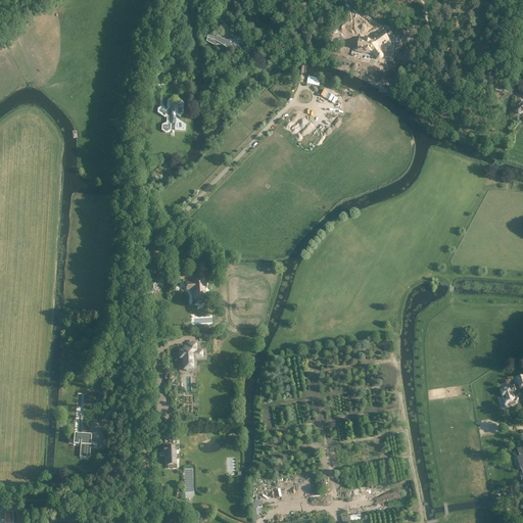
[(386,42),(389,40),(384,34),(374,41),(360,39),(358,49),(366,51),(366,52),(369,52),(370,51),(373,52),(377,58),(378,59),(379,59),(380,59),(381,59),(381,58),(382,58),(382,57),(382,56),(382,55),(382,54),(378,49),(378,46),(385,41),(386,42)]
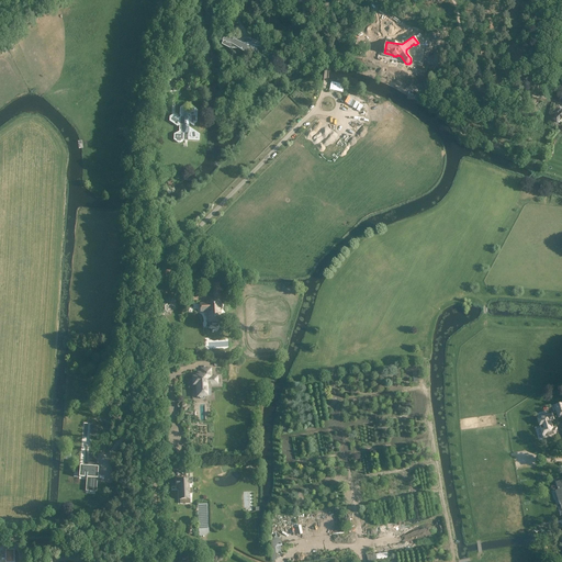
[(223,43),(222,46),(229,49),(248,49),(248,54),(268,54),(268,47),(267,47),(265,48),(266,44),(251,41),(251,38),(240,38),(236,38),(223,40),(223,42),(223,43)]
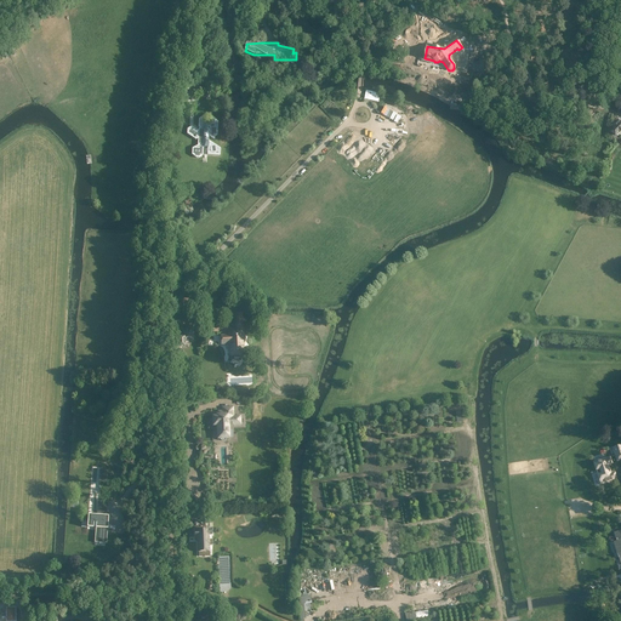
[(217,135),(218,121),(210,115),(205,115),(199,119),(198,127),(200,129),(198,131),(192,127),(187,129),(187,134),(195,140),(198,138),(198,146),(192,148),(192,155),(197,158),(203,155),(204,147),(208,148),(208,155),(209,155),(220,155),(220,148),(217,147),(209,141),(209,136),(215,140),(215,136),(217,135)]
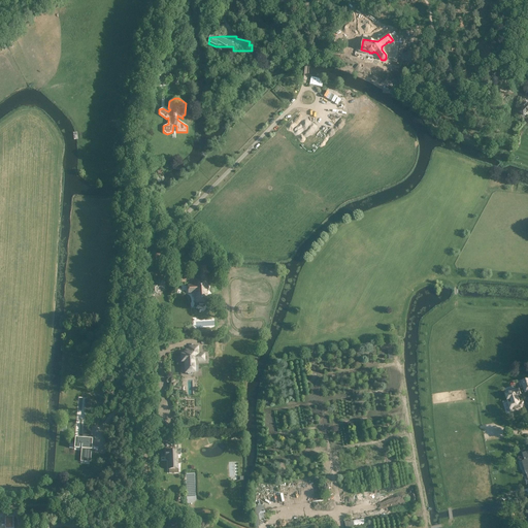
[(157,286),(151,287),(152,295),(157,295),(157,291),(160,291),(159,287),(164,287),(164,278),(158,279),(158,282),(157,282),(157,286)]
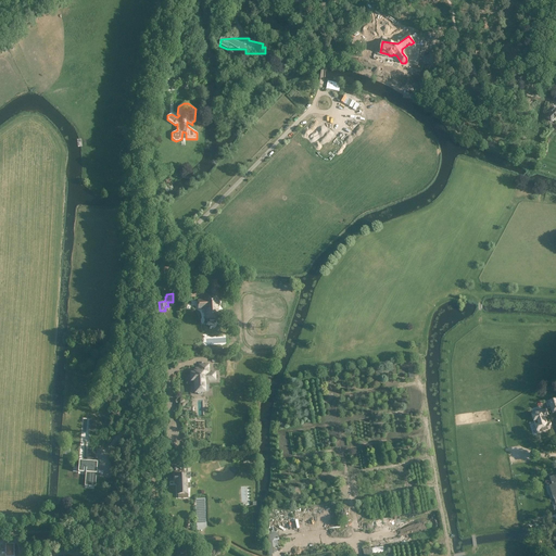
[(205,300),(199,301),(199,308),(205,307),(205,312),(204,313),(205,317),(206,318),(206,319),(210,319),(210,320),(211,320),(214,320),(215,319),(215,318),(218,318),(218,317),(222,317),(222,312),(218,312),(218,306),(219,306),(219,305),(219,301),(218,301),(217,301),(217,295),(210,297),(210,298),(205,298),(205,300)]
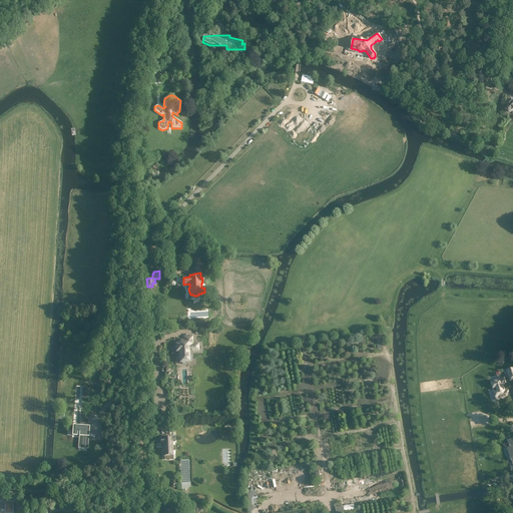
[(180,363),(181,363),(181,364),(182,364),(186,364),(187,363),(187,362),(188,362),(188,355),(187,355),(187,351),(191,351),(191,352),(197,351),(197,350),(198,350),(198,346),(197,345),(197,343),(192,343),(192,336),(183,336),(183,339),(181,339),(181,343),(179,343),(179,345),(176,345),(176,352),(179,351),(180,363)]
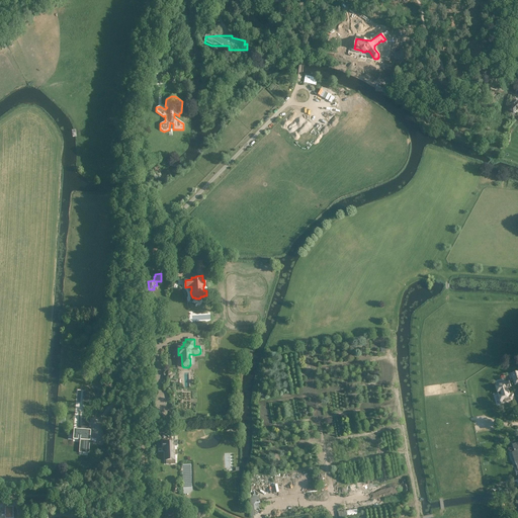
[(505,382),(496,385),(498,393),(499,397),(501,404),(510,401),(514,400),(513,395),(509,396),(507,387),(510,386),(509,381),(505,382)]
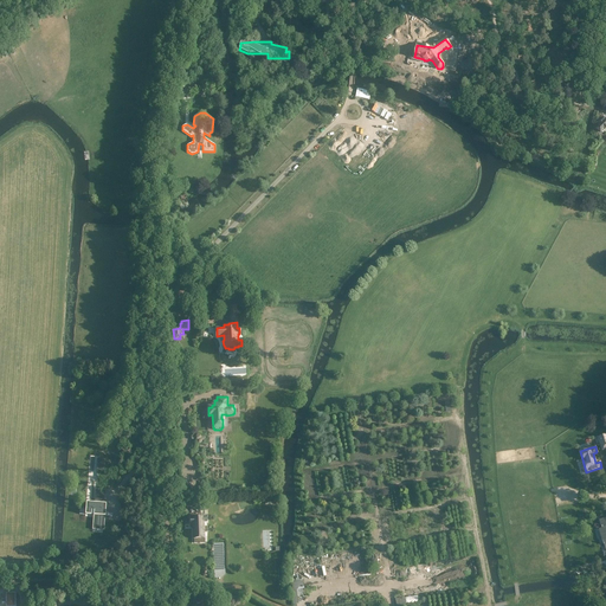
[(94,515),(92,529),(104,530),(104,526),(105,526),(105,520),(110,520),(110,516),(105,516),(105,504),(104,503),(105,490),(96,490),(95,503),(86,502),(85,515),(94,515)]
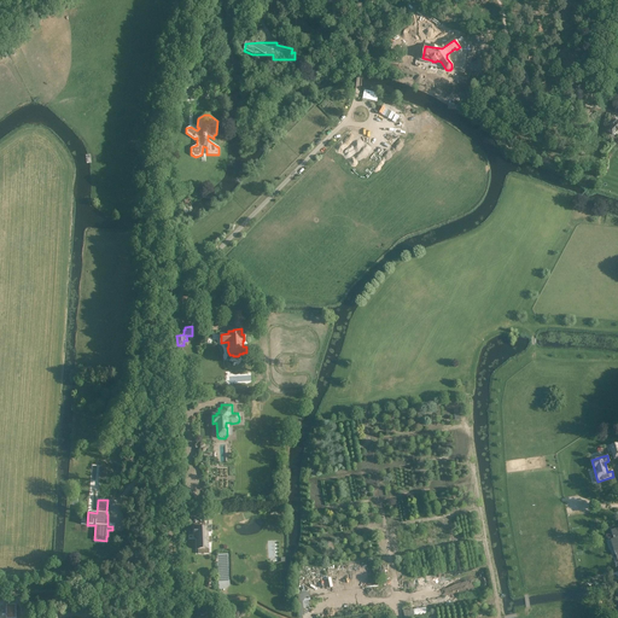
[(211,509),(211,506),(196,507),(196,514),(203,514),(203,518),(207,518),(207,511),(211,509)]
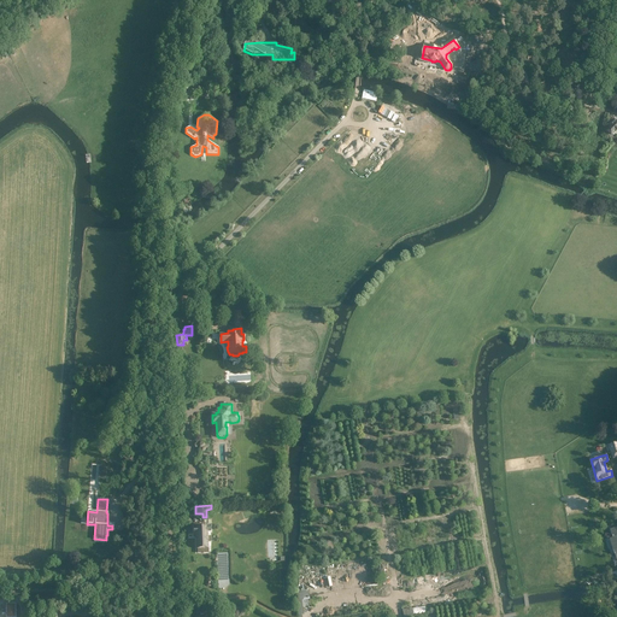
[(195,535),(197,548),(207,548),(206,532),(211,532),(211,528),(204,528),(204,523),(193,523),(194,535),(195,535)]
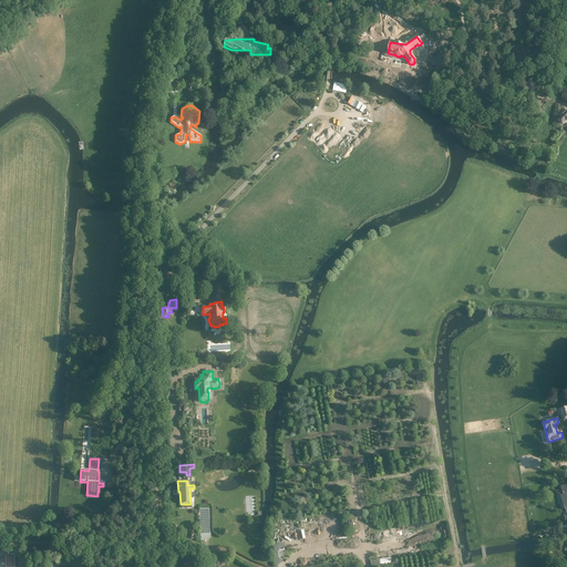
[(285,547),(274,548),(275,566),(279,566),(279,562),(285,560),(284,555),(286,555),(285,547)]
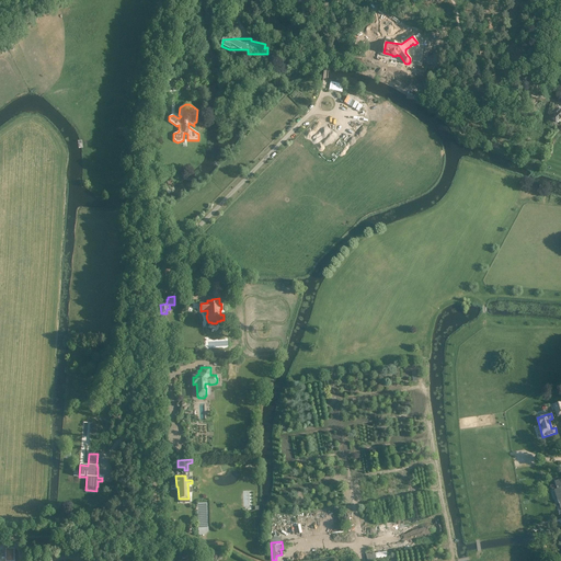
[(4,560),(13,560),(13,549),(4,549),(4,560)]
